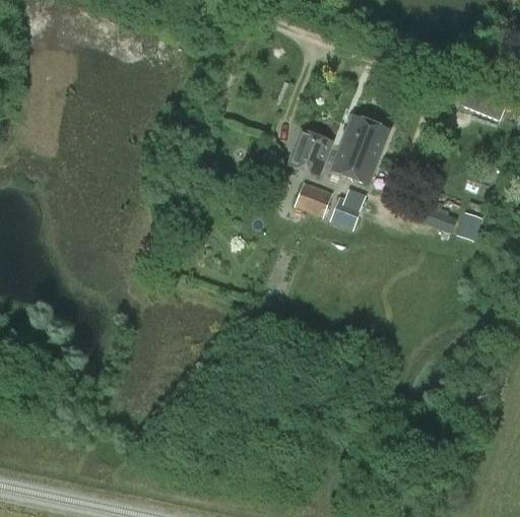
[(461,105),(500,120),(506,104),(468,88),(461,105)]
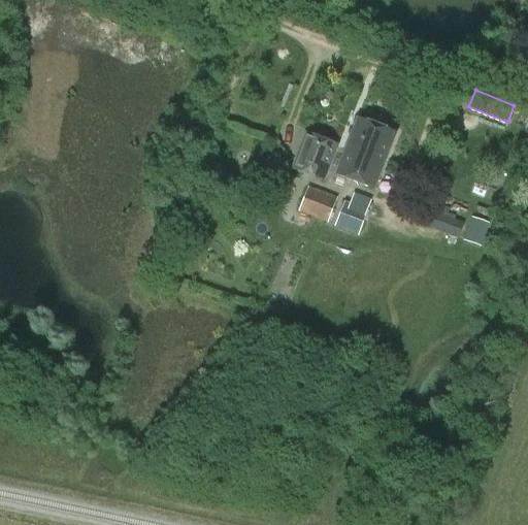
[(357,117),(335,172),(374,188),(396,131),(357,117)]
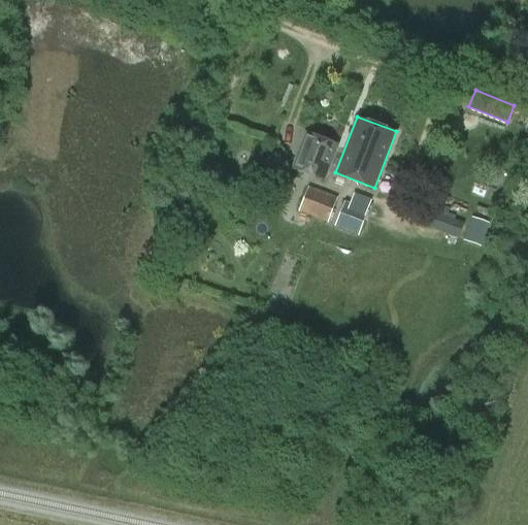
[(337,144),(304,132),(291,166),(324,178),(337,144)]
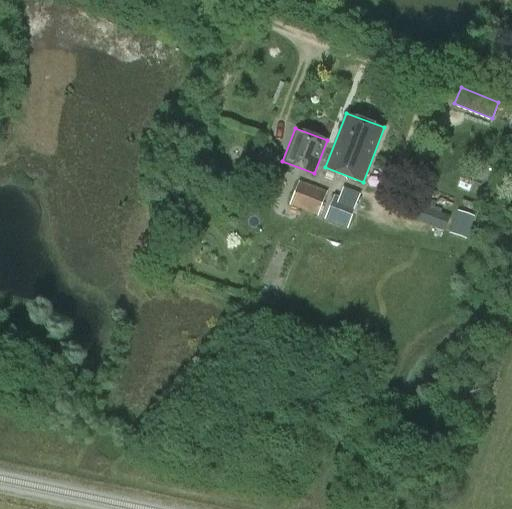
[(327,190),(299,179),(289,203),(318,214),(327,190)]
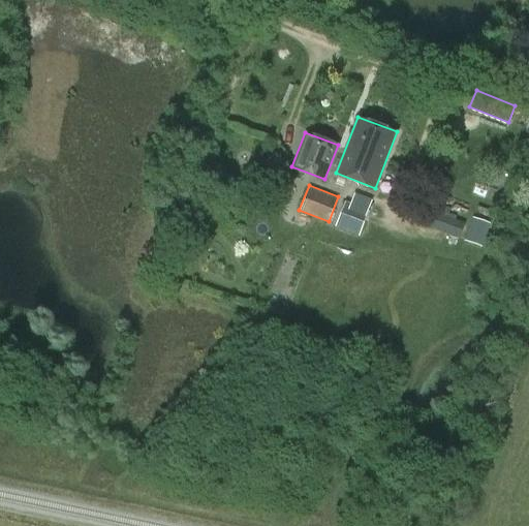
[(369,210),(345,199),(335,224),(359,234),(369,210)]
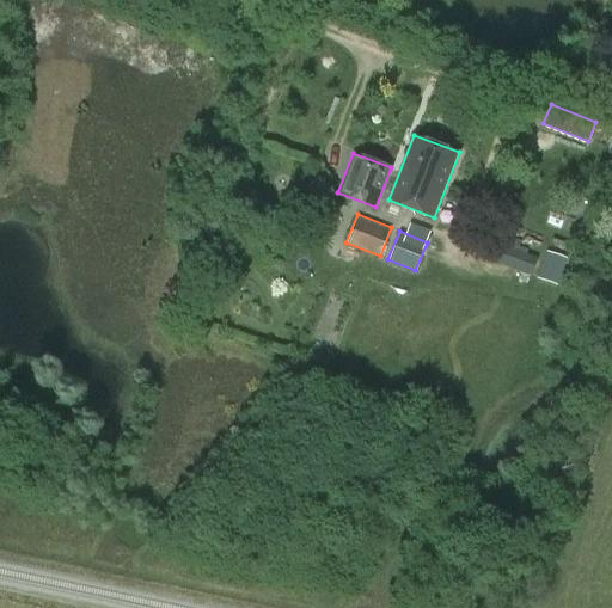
[(531,274),(537,256),(484,237),(477,256),(500,264),(501,263),(531,274)]
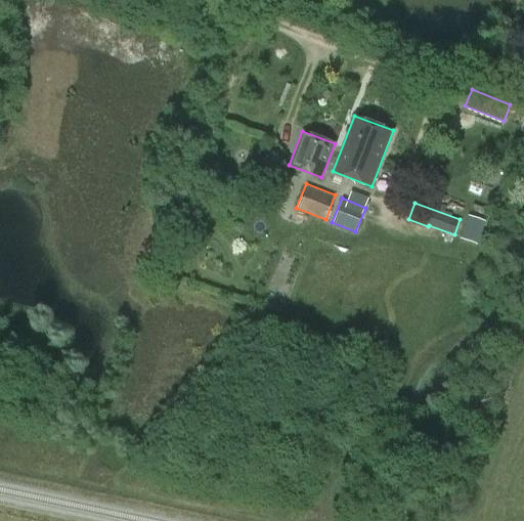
[(490,214),(471,208),(463,216),(486,224),(490,214)]
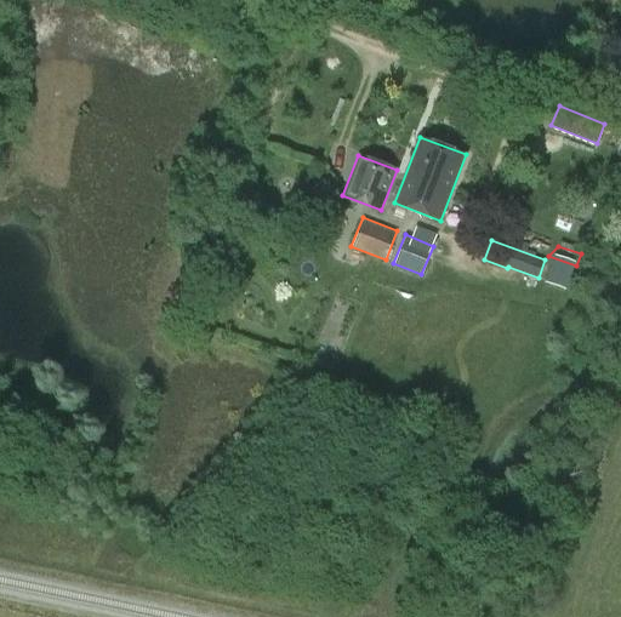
All buildings are outlined.
